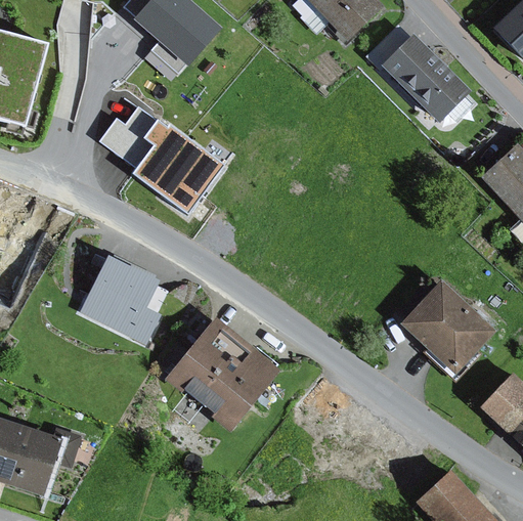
[(128,0),(124,5),(136,16),(134,19),(159,42),(151,50),(178,73),(184,66),(187,68),(222,29),(188,0),(128,0)]
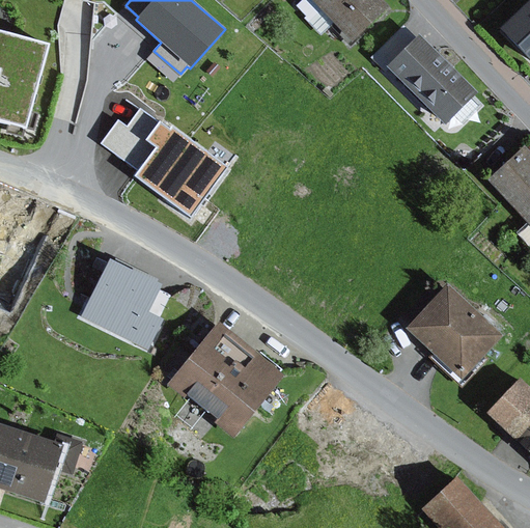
[(309,0),(352,44),(390,6),(383,0),(309,0)]
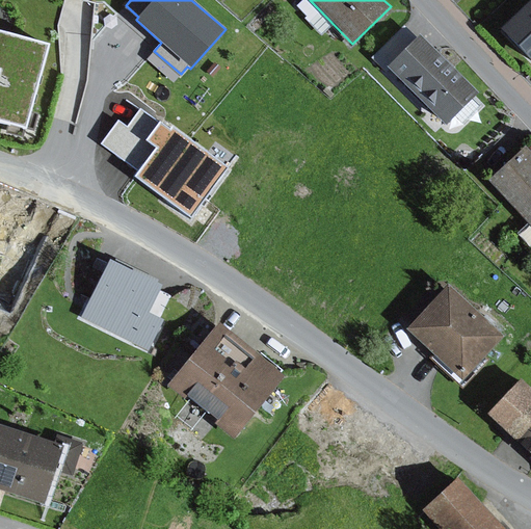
[(528,0),(498,29),(530,62),(530,0),(528,0)]
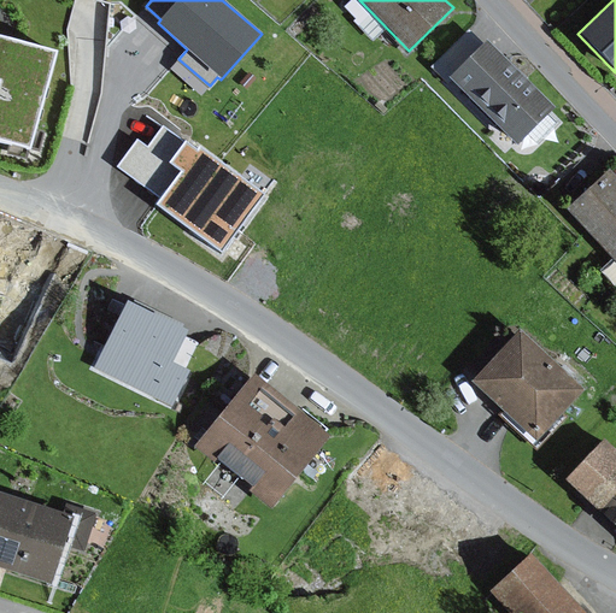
[(449,77),(482,42),(468,28),(430,65),(445,80),(449,77)]
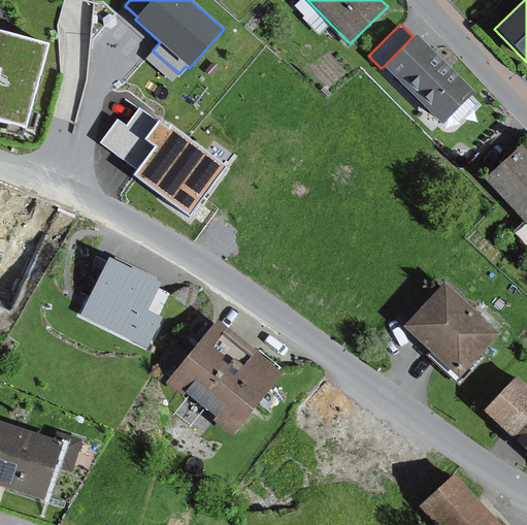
[(3,34),(0,33),(0,123),(23,129),(46,45),(3,34)]
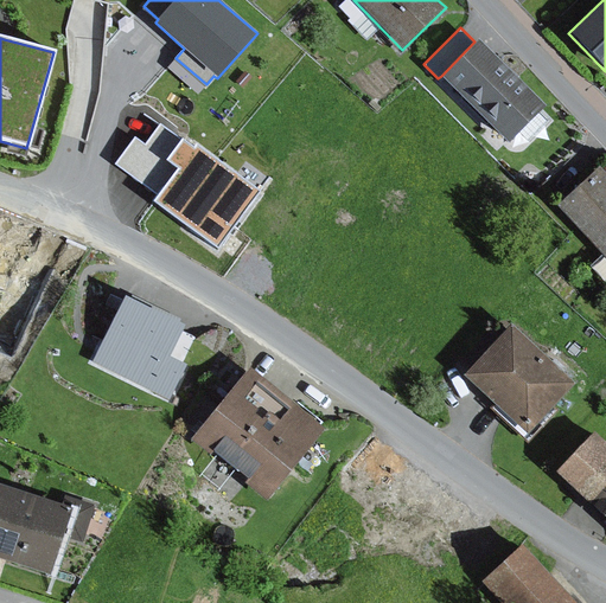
[(474,42),(441,76),(508,142),(520,130),(542,108),(544,106),(478,38),(474,42)]
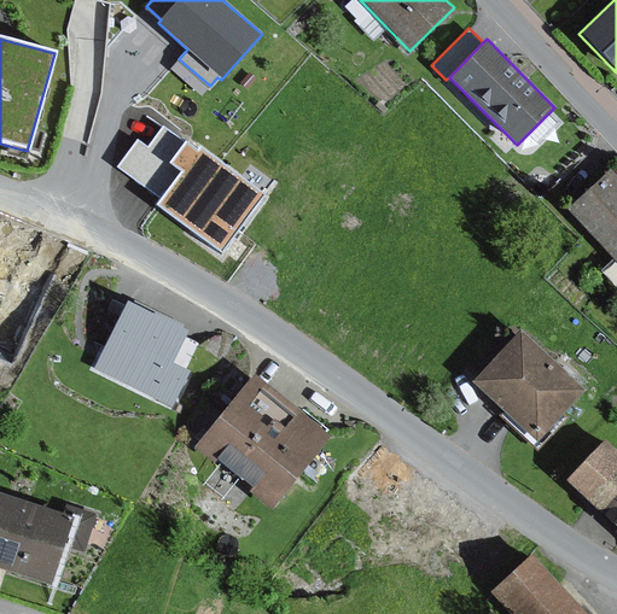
[(560,118),(552,110),(529,133),(536,141),(560,118)]
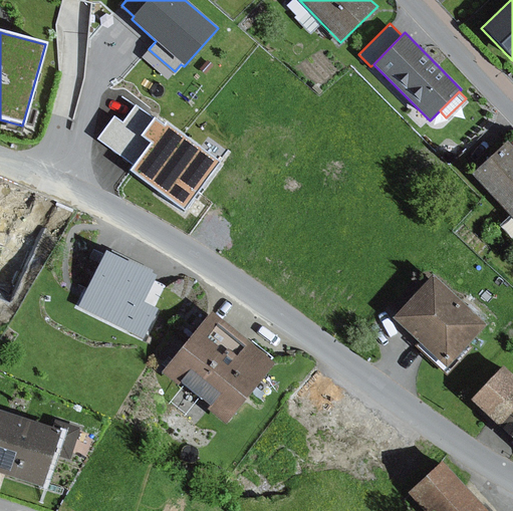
[(141,188),(143,185),(184,215),(215,174),(212,172),(227,153),(171,111),(169,109),(120,174),(141,188)]
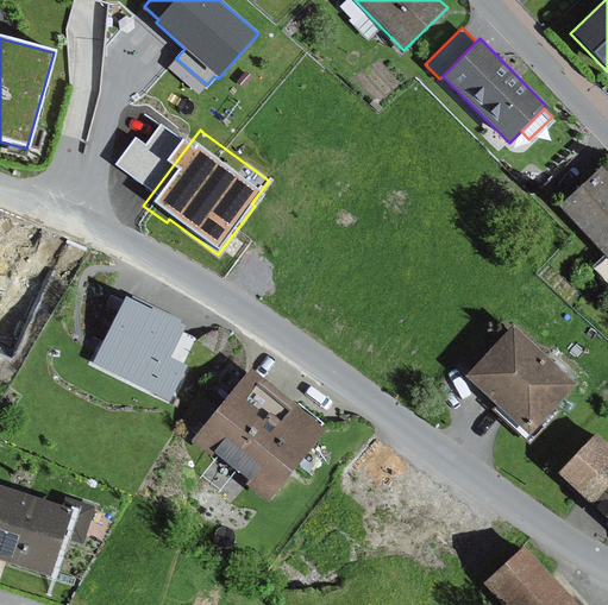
[(607,172),(602,165),(559,205),(605,253),(607,257),(607,172)]
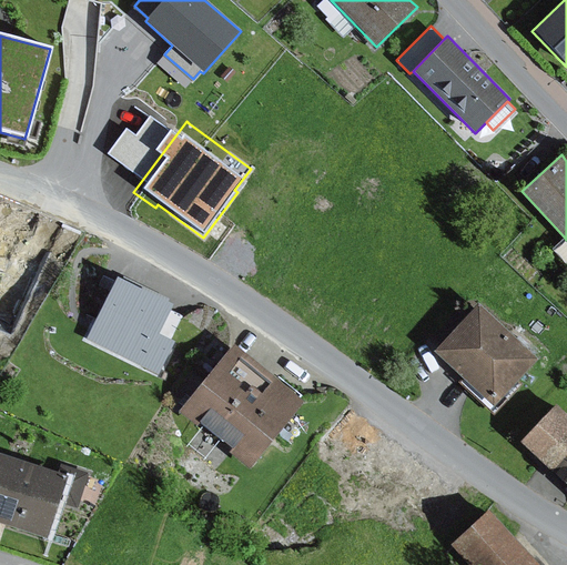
[(566,240),(564,236),(553,246),(566,262),(566,240)]
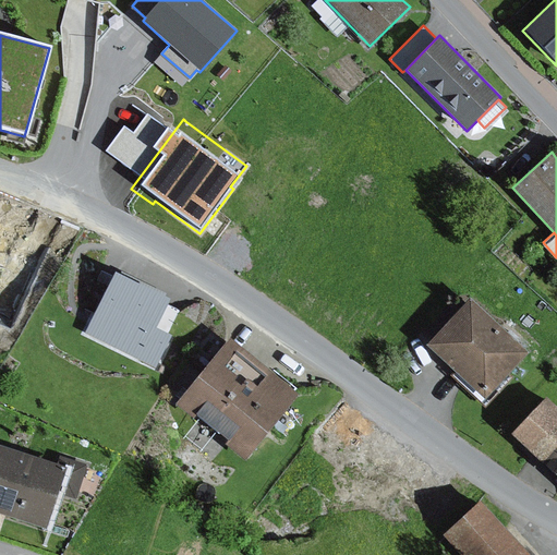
[(169,300),(113,273),(84,333),(156,366),(171,336),(168,335),(181,309),(169,303),(169,300)]
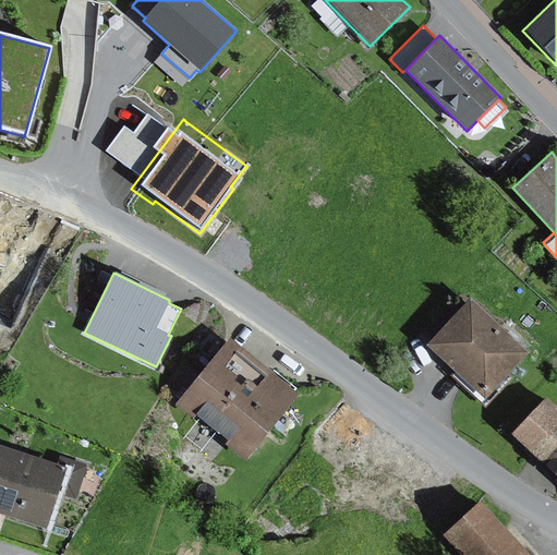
[(470,298),(425,345),(455,371),(484,399),(509,372),(529,351),(470,298)]
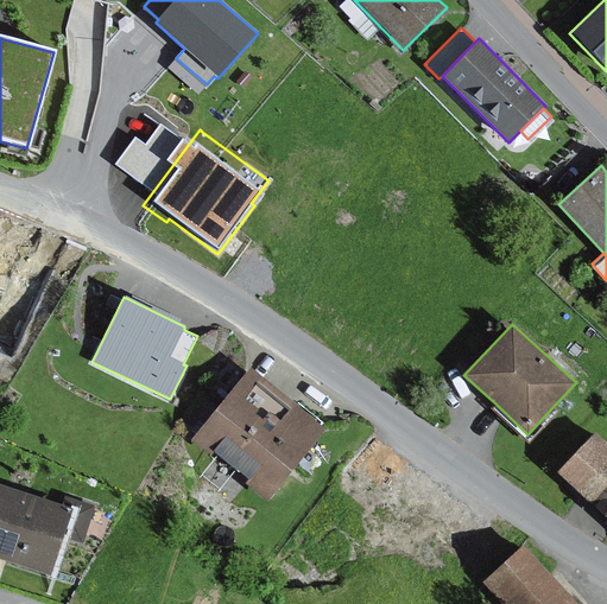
[(247,368),(191,440),(210,455),(214,451),(248,478),(245,483),(266,500),(323,428),(247,368)]
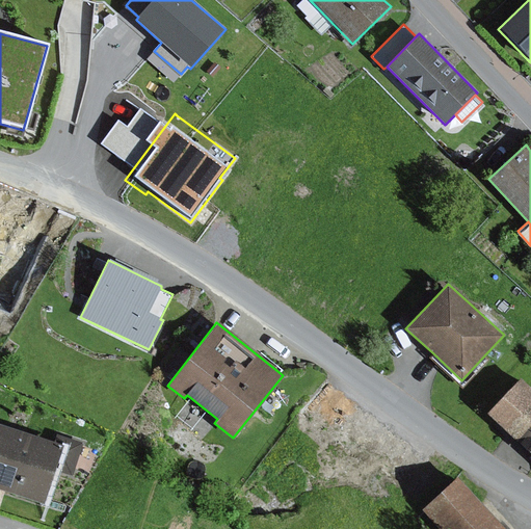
[(461,380),(433,353),(429,358),(462,388),(489,359),(485,354),(461,380)]
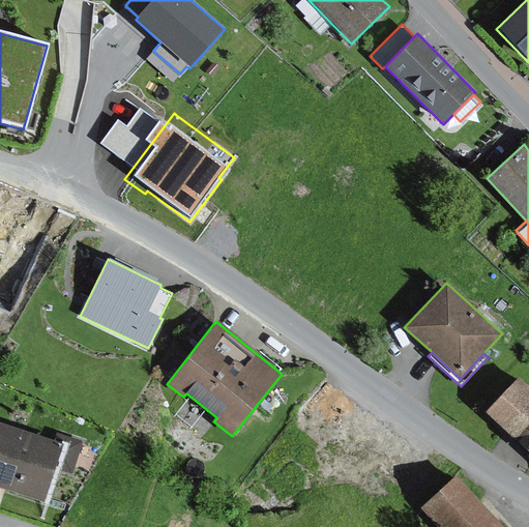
[(528,386),(518,376),(483,413),(528,454),(528,386)]
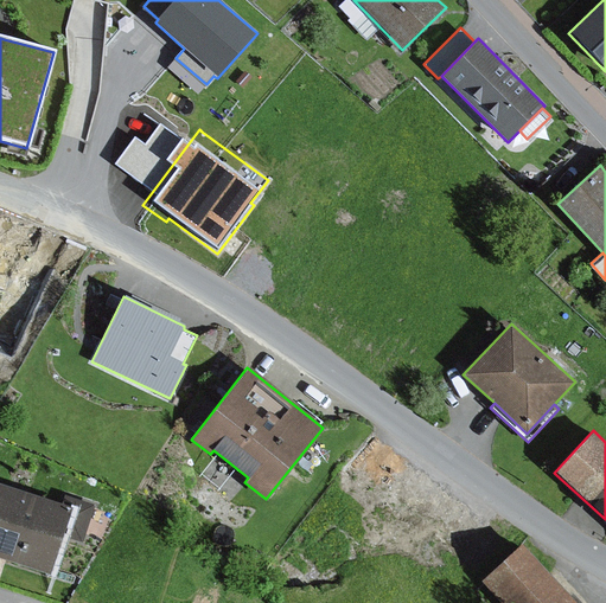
[(451,495),(372,431),(340,469),(377,499),(372,505),(414,539),(427,524),(451,495)]
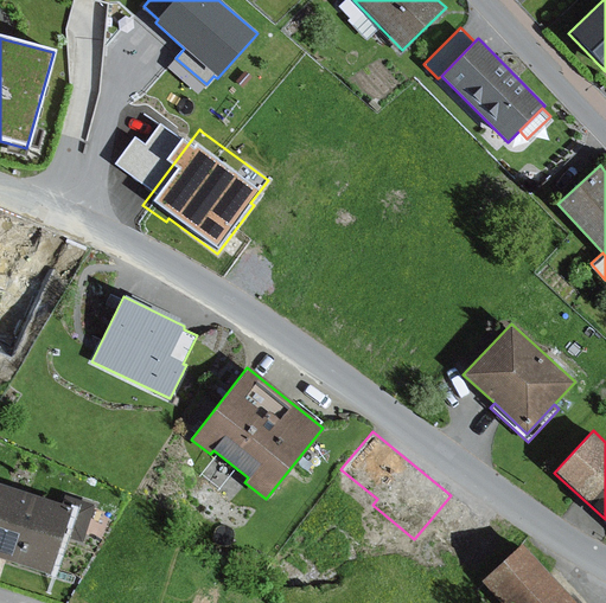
[(0,558),(51,575),(64,537),(84,543),(97,502),(64,492),(61,504),(0,483),(0,558)]
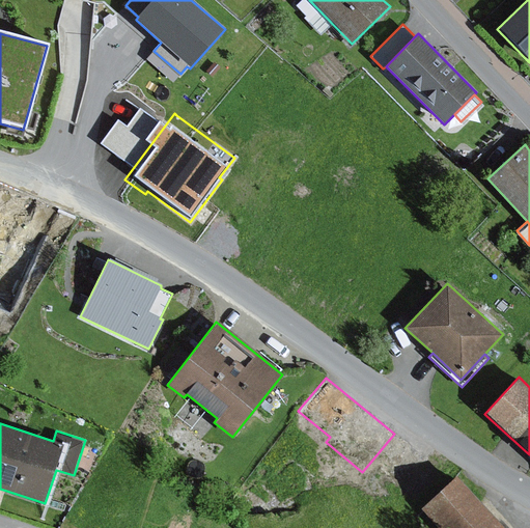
[(503,527),(455,476),(420,508),(438,527),(503,527)]
